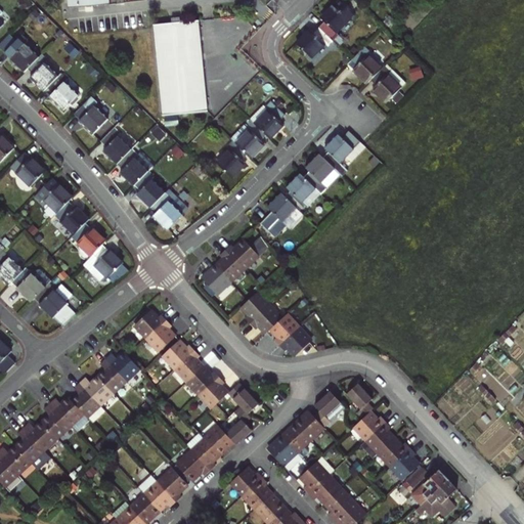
[(334,41),(340,46),(345,41),(337,33),(356,13),(342,0),(340,0),(321,17),(324,22),(319,27),(334,41)]
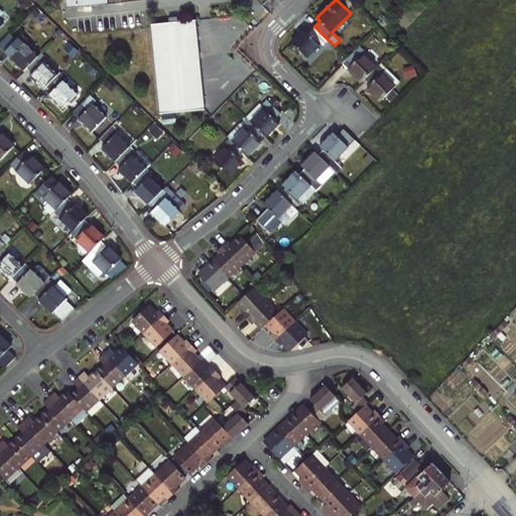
[(205,110),(197,20),(152,24),(161,114),(205,110)]
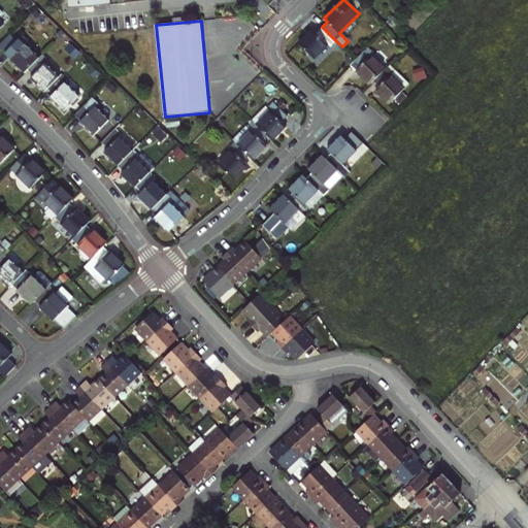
[(336,41),(322,27),(316,33),(312,29),(298,43),(314,58),(328,44),(330,47),(336,41)]
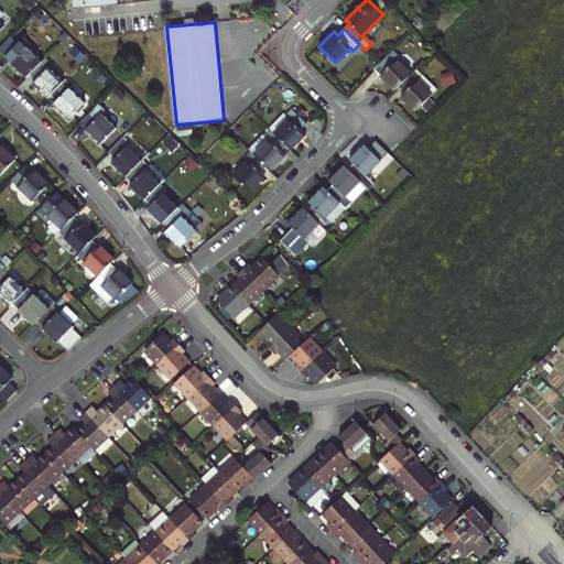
[(30,74),(43,61),(28,46),(31,43),(24,38),(9,53),(15,58),(12,63),(26,77),(30,74)]
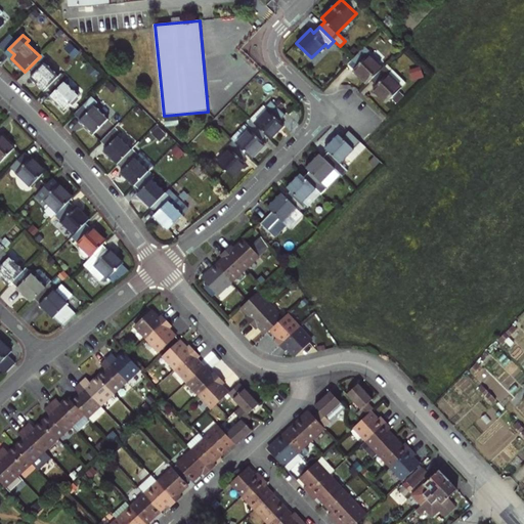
[(365,46),(351,60),(357,67),(354,70),(367,84),(372,80),(383,69),(368,54),(370,52),(365,46)]
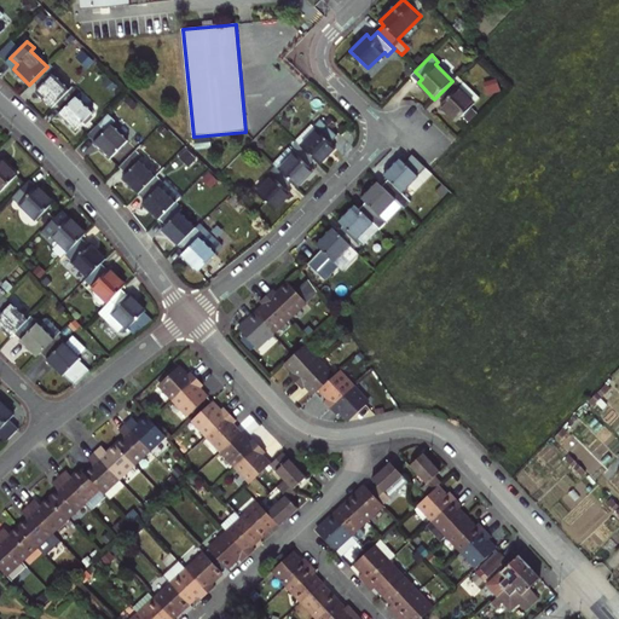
[(47,67),(33,81),(40,87),(36,92),(53,108),(57,103),(70,90),(53,74),(57,70),(50,63),(47,67)]
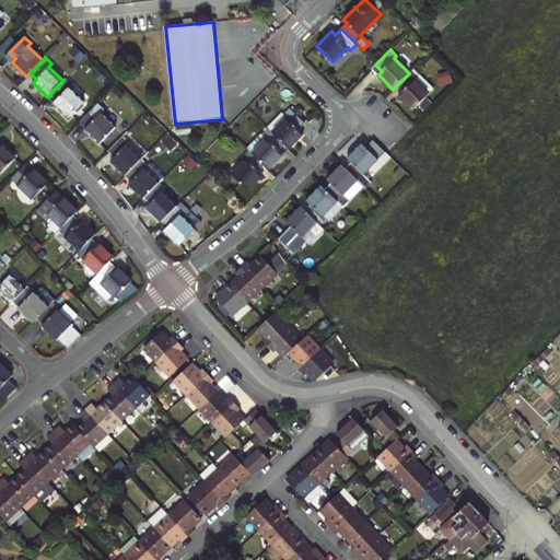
[(409,73),(397,85),(403,91),(398,95),(413,109),(430,93),(415,79),(417,76),(411,70),(409,73)]
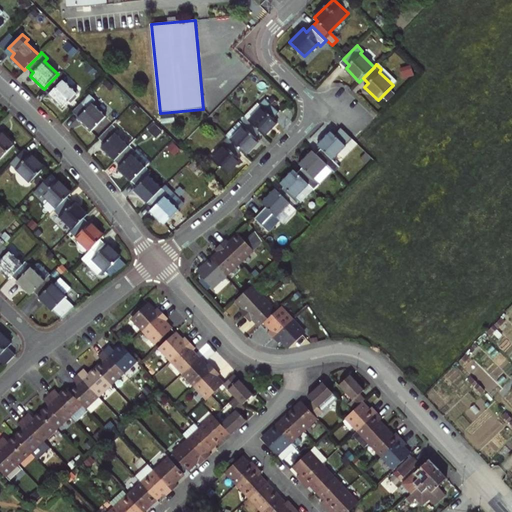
[(402,67),(405,77),(416,74),(413,64),(402,67)]
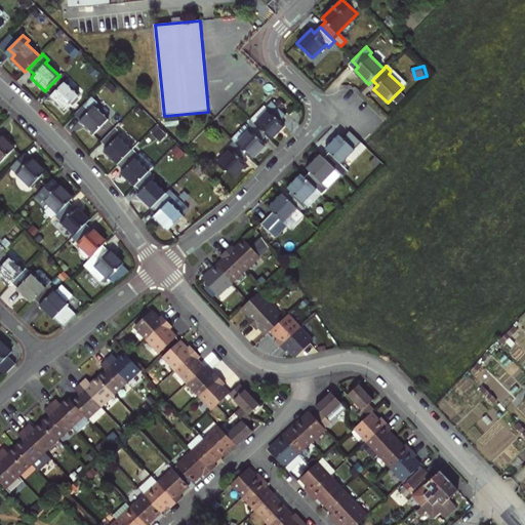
[(68,79),(63,73),(59,76),(48,87),(53,93),(50,96),(64,110),(79,95),(65,82),(68,79)]
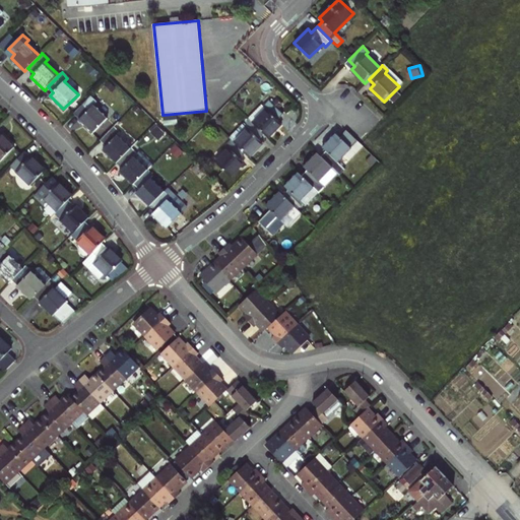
[(98,102),(91,95),(74,113),(93,133),(108,118),(94,105),(98,102)]
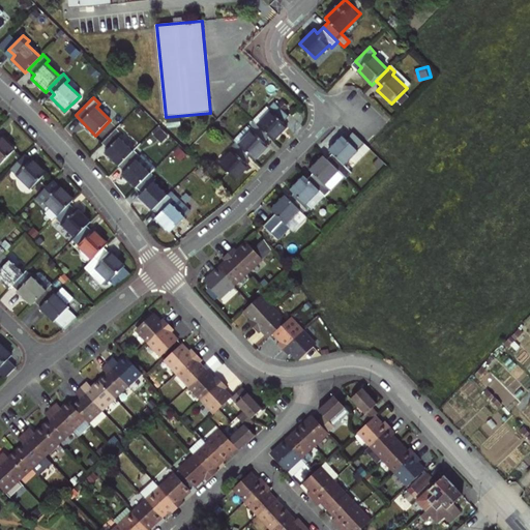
[(267,107),(254,120),(255,122),(270,137),(274,140),(288,126),(284,122),(290,117),(274,102),(268,108),(267,107)]
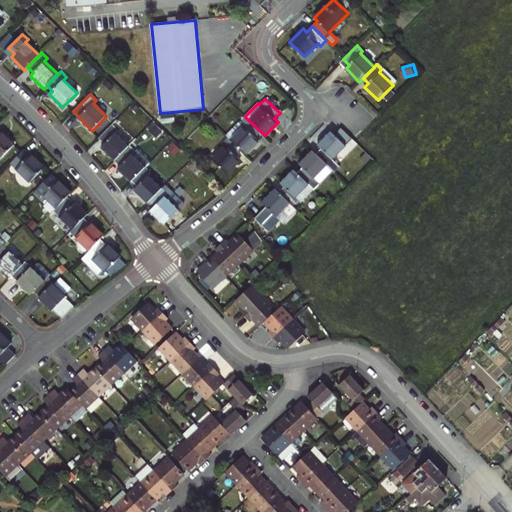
[(242,151),(246,154),(259,141),(255,137),(261,132),(246,118),(241,123),(239,121),(225,135),(228,137),(242,151)]
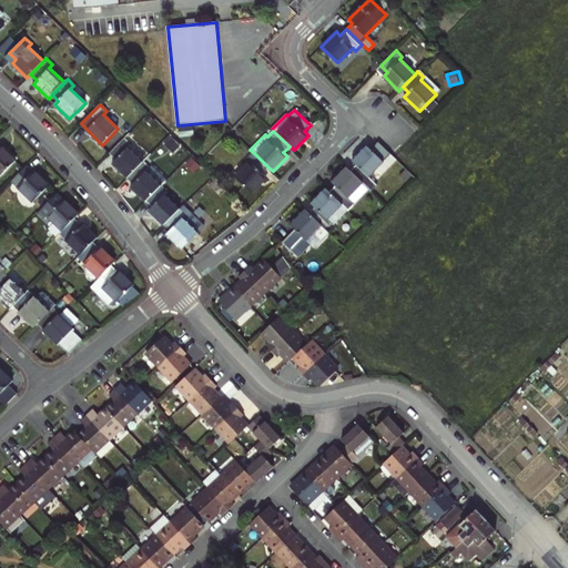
[(124,138),(110,153),(117,159),(112,163),(128,178),(129,176),(143,161),(129,146),(131,144),(124,138)]
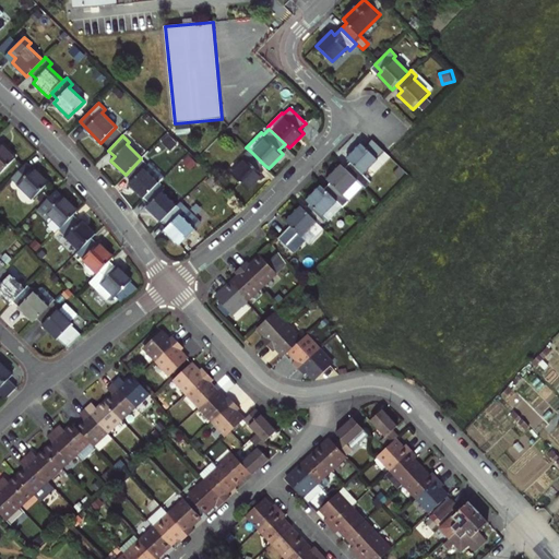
[(18,157),(0,142),(0,173),(1,175),(18,157)]
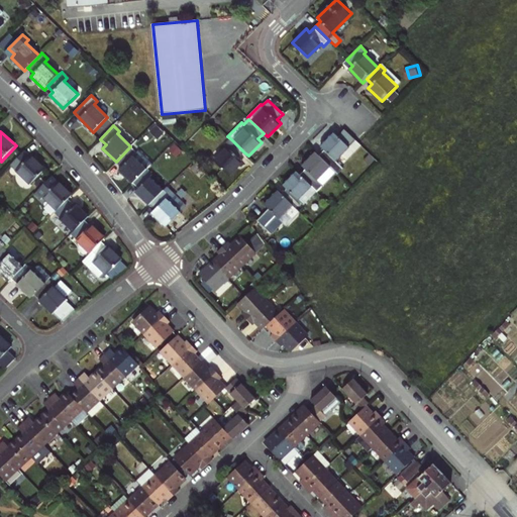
[(324,149),(319,156),(333,169),(336,172),(337,173),(342,168),(340,166),(352,151),(334,133),(321,146),(324,149)]
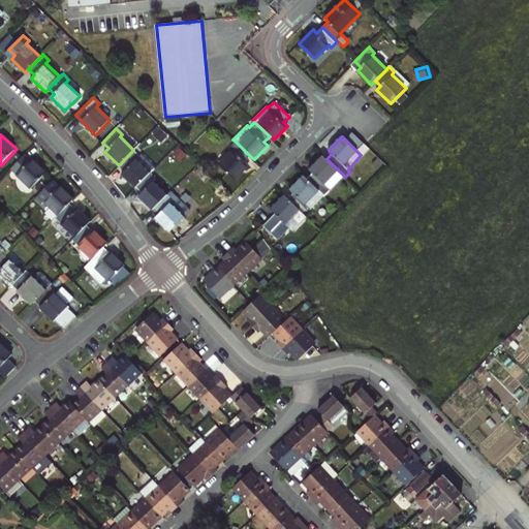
[(250,156),(236,142),(230,147),(234,151),(219,164),(235,179),(248,165),(245,161),(250,156)]
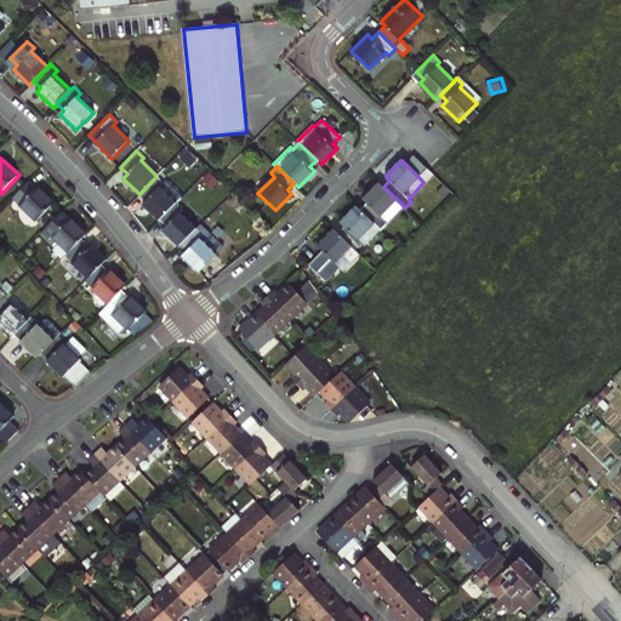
[(143,204),(160,220),(176,203),(160,186),(163,183),(157,176),(141,193),(147,200),(143,204)]
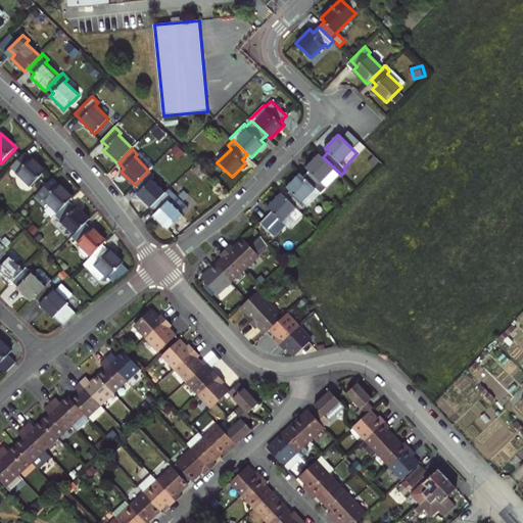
[(26,152),(12,167),(32,186),(47,171),(33,156),(32,158),(26,152)]
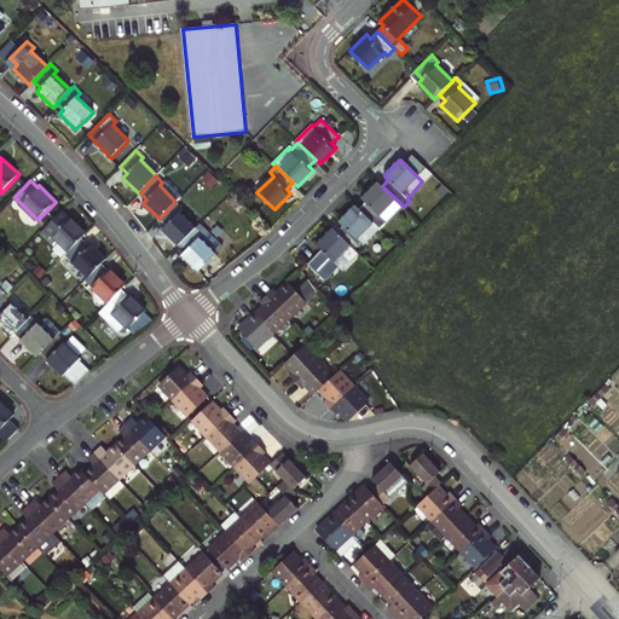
[(359,209),(380,229),(403,206),(399,202),(382,186),(377,181),(362,198),(366,203),(359,209)]
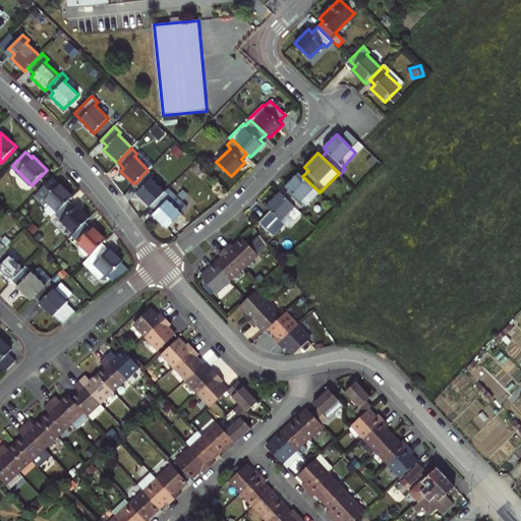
[(136,193),(150,207),(151,206),(165,191),(151,178),(154,175),(148,170),(134,184),(139,189),(136,193)]
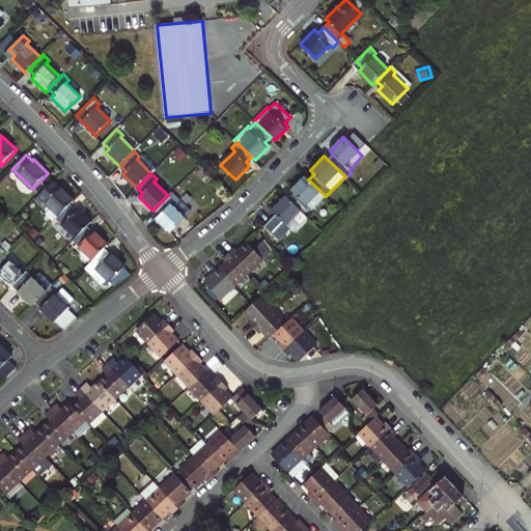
[(288,199),(304,214),(309,207),(312,211),(326,196),(308,179),(305,175),(290,190),(295,193),(288,199)]
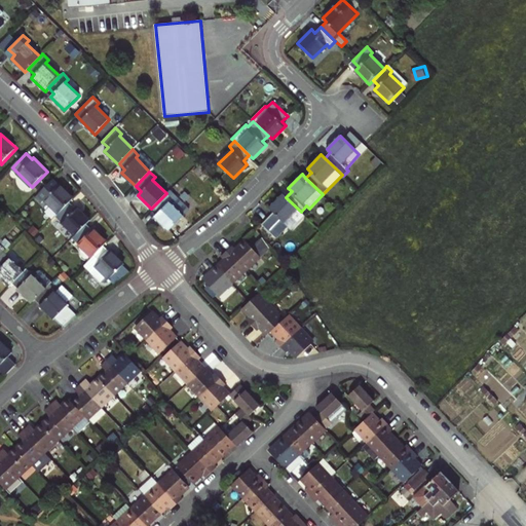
[(53,181),(40,194),(60,214),(71,202),(74,198),(60,184),(59,186),(53,181)]
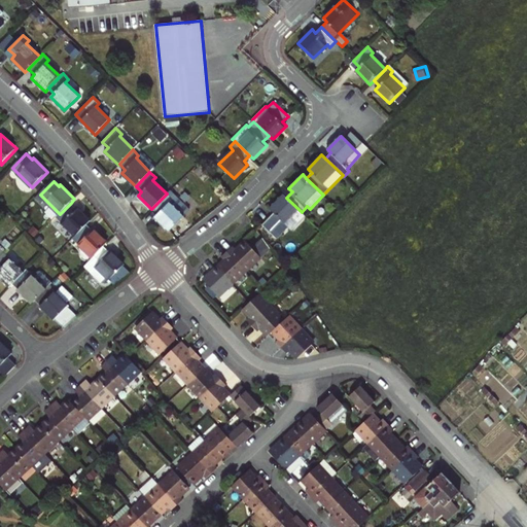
[(189,209),(170,190),(167,194),(152,208),(157,214),(154,217),(169,231),(189,209)]
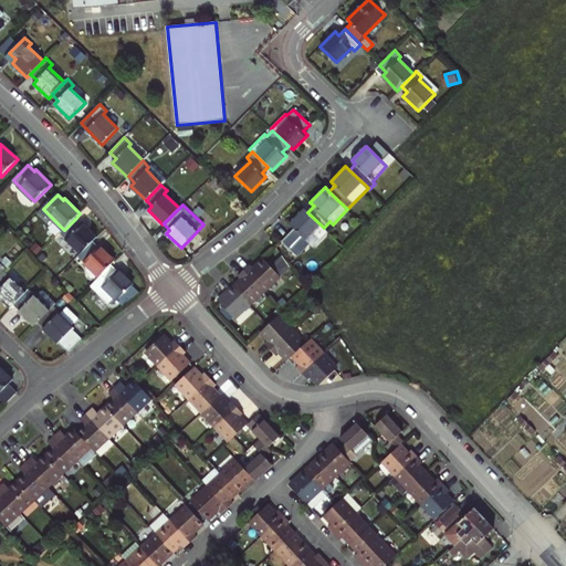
[(295,257),(310,243),(305,239),(313,232),(321,239),(327,232),(324,228),(307,212),(304,209),(289,223),(294,229),(281,242),(295,257)]
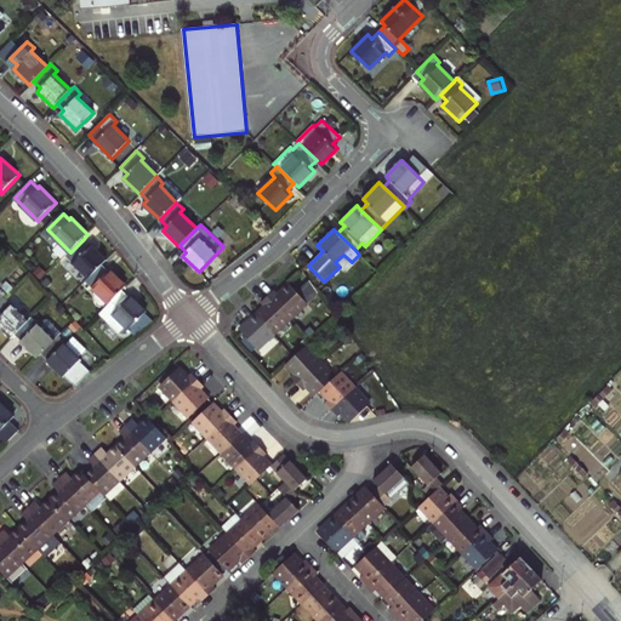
[(70,252),(67,255),(90,278),(103,265),(107,260),(84,239),(70,252)]
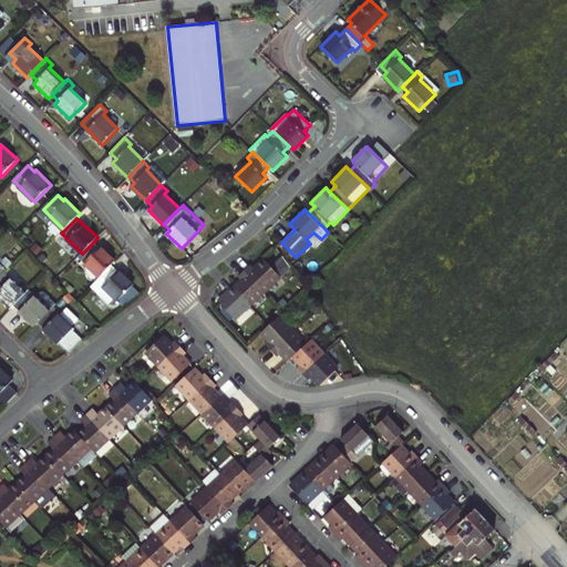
[(306,239),(310,244),(313,247),(321,239),(313,233),(306,239)]
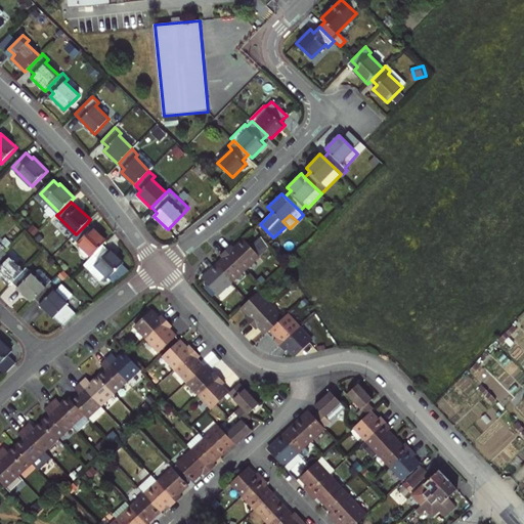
[(76,234),(74,237),(93,256),(107,241),(87,223),(76,234)]
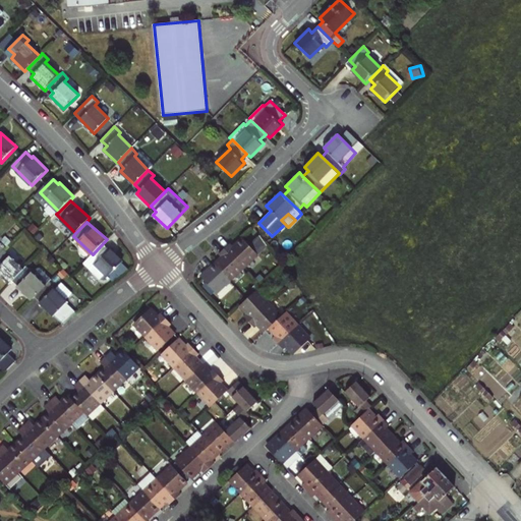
[(231,243),(225,248),(243,268),(258,254),(243,238),(234,246),(231,243)]
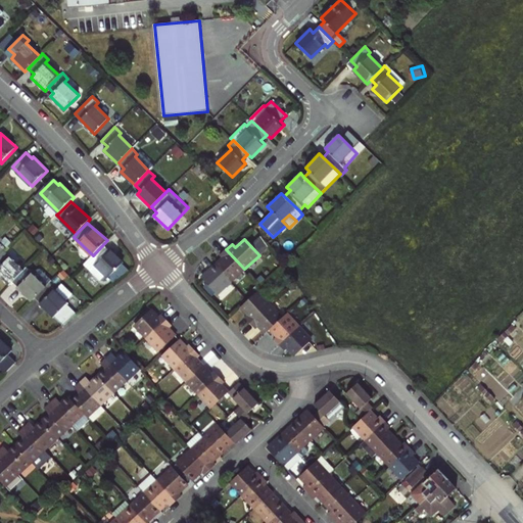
[(224,258),(216,265),(231,281),(244,269),(226,249),(221,254),(224,258)]
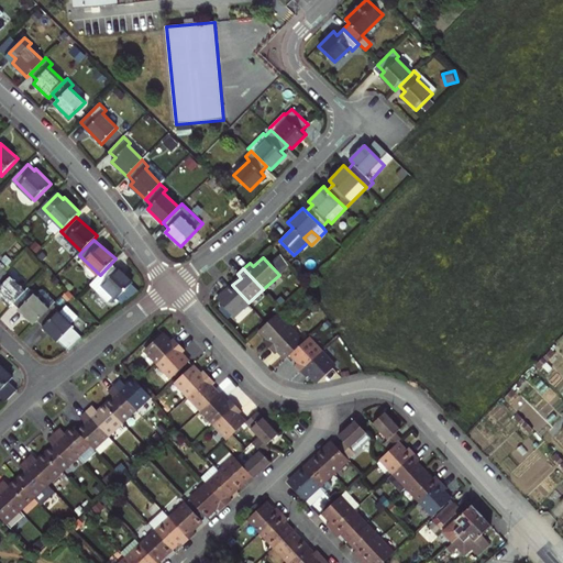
[(6,269),(0,275),(0,295),(11,307),(15,302),(26,290),(6,269)]
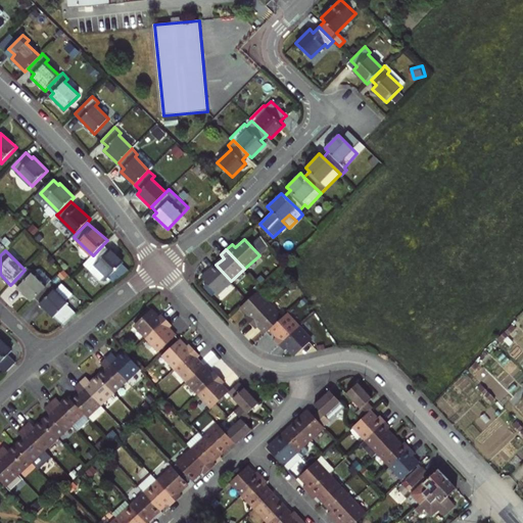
[(218,293),(231,281),(216,265),(202,278),(218,293)]
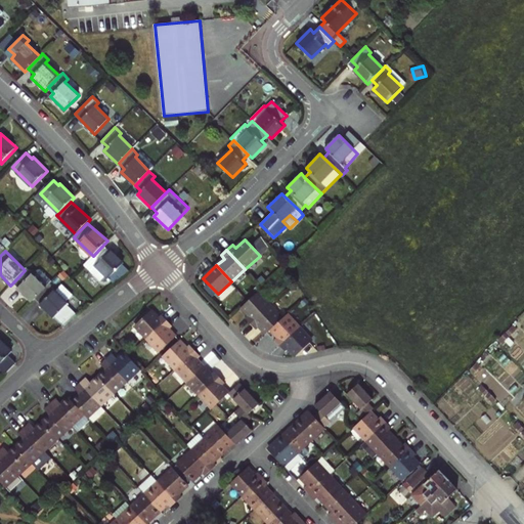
[(25,270),(14,281),(19,287),(18,288),(33,302),(36,298),(48,287),(28,267),(25,270)]
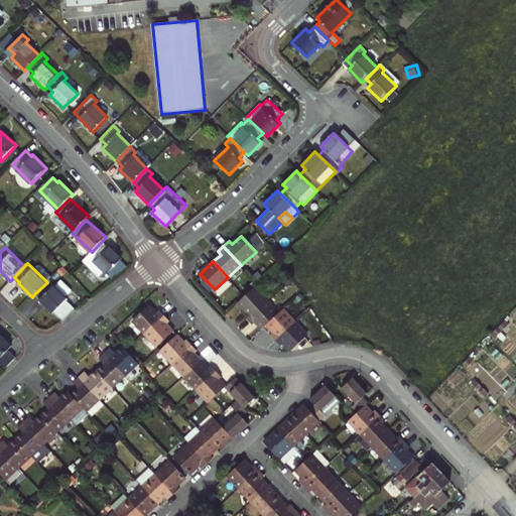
[(69,298),(49,279),(47,282),(35,293),(41,298),(39,300),(62,321),(77,310),(67,300),(69,298)]
